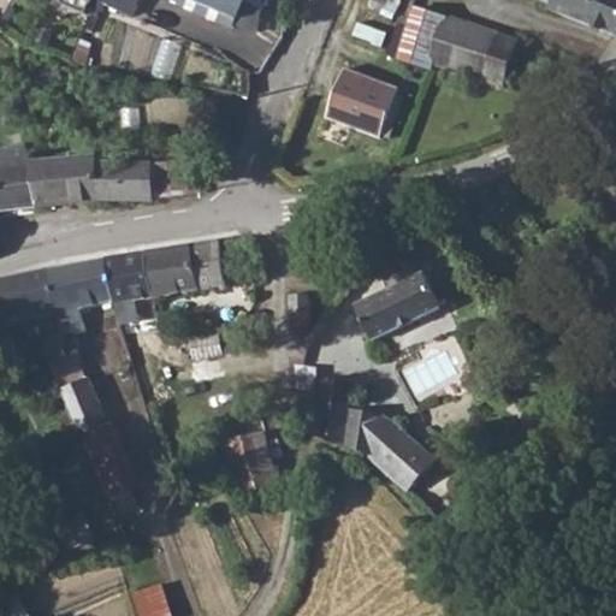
[(95,0),(94,5),(129,19),(137,0),(157,0),(170,5),(172,0),(95,0)]
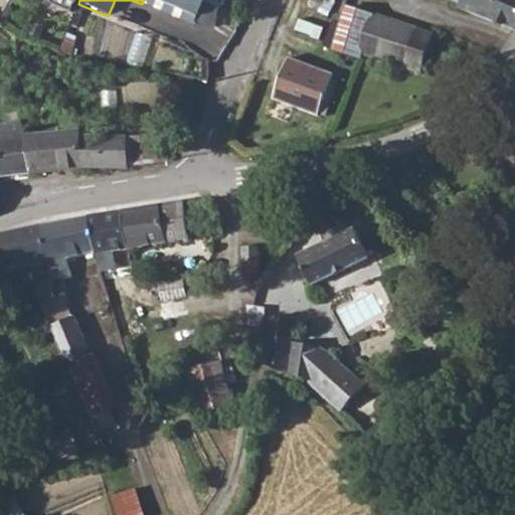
[(148,0),(194,19),(201,0),(148,0)]
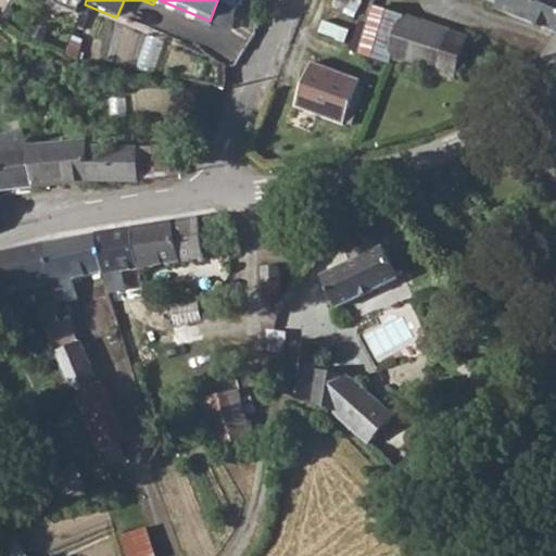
[(326,0),(324,5),(338,11),(342,0),(326,0)]
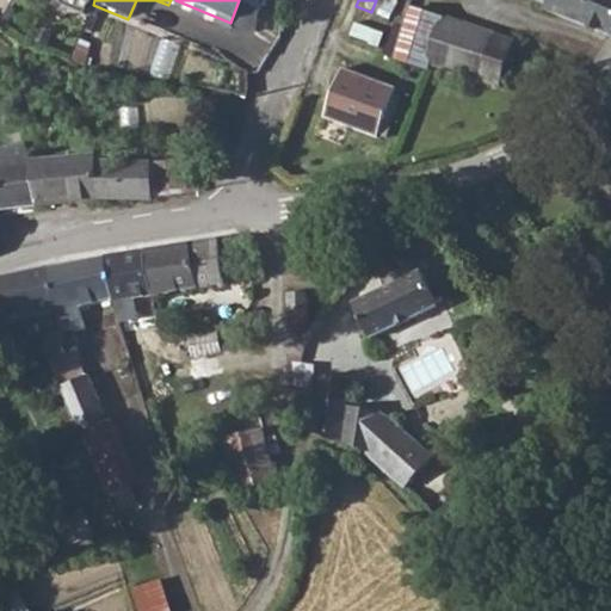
[(610,0),(530,0),(539,4),(541,7),(608,35),(610,25),(610,0)]
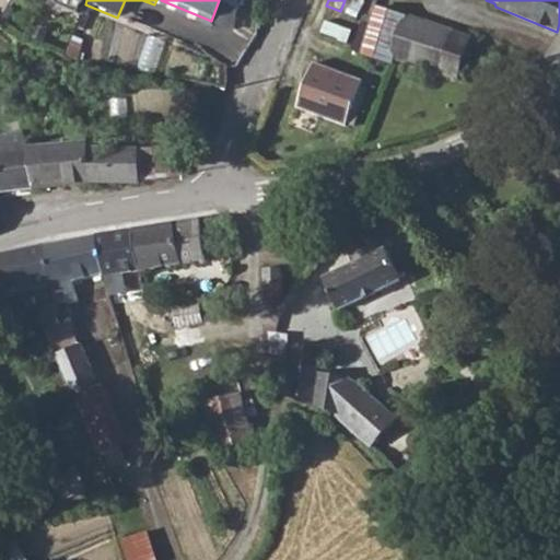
[(372,8),(357,55),(385,63),(387,58),(436,73),(448,33),(372,8)]
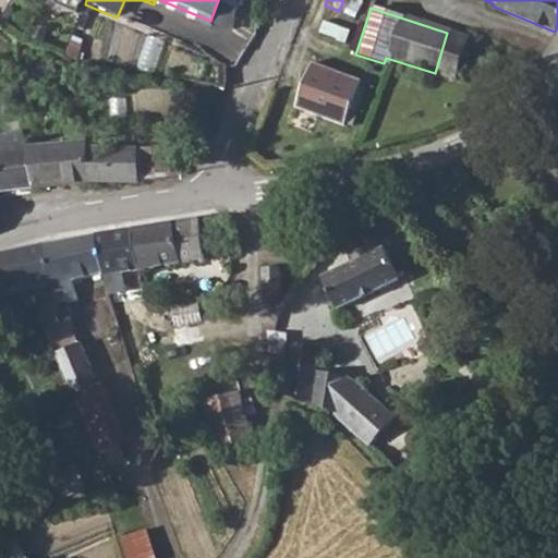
[(319,20),(314,34),(339,43),(344,29),(319,20)]
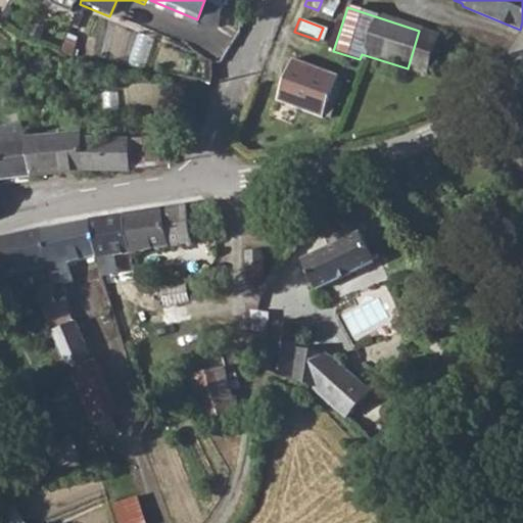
[(419,31),(408,68),(430,77),(432,69),(425,66),(435,35),(419,31)]
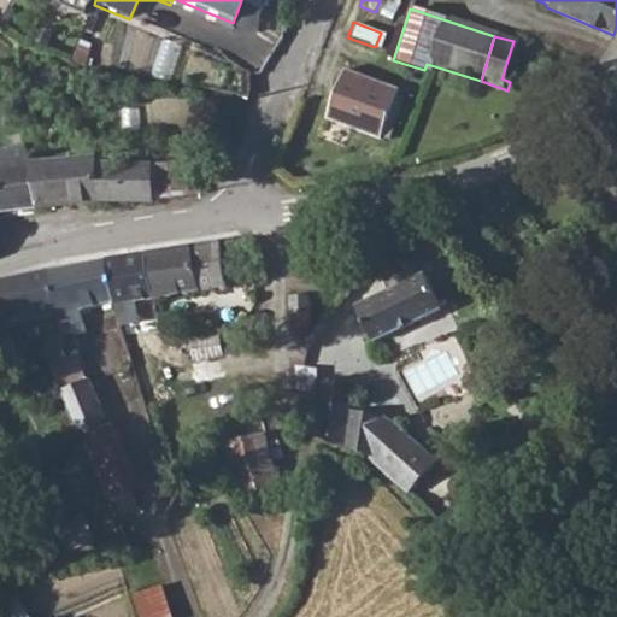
[(380,90),(371,88),(327,76),(316,119),(315,125),(350,134),(369,139),(380,90)]
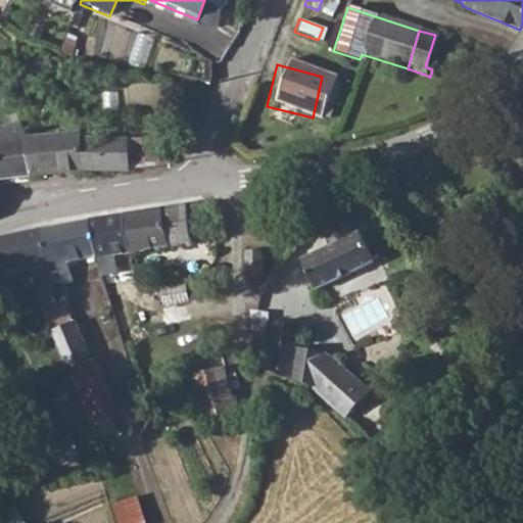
[(0,123),(0,178),(60,171),(55,136),(27,139),(20,121),(0,123)]
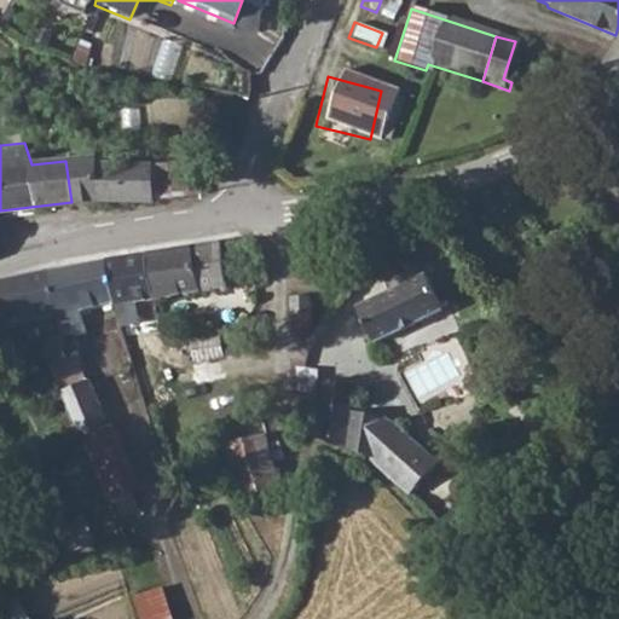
[(97,157),(65,161),(71,202),(96,198),(183,195),(183,189),(206,187),(203,160),(98,168),(97,157)]
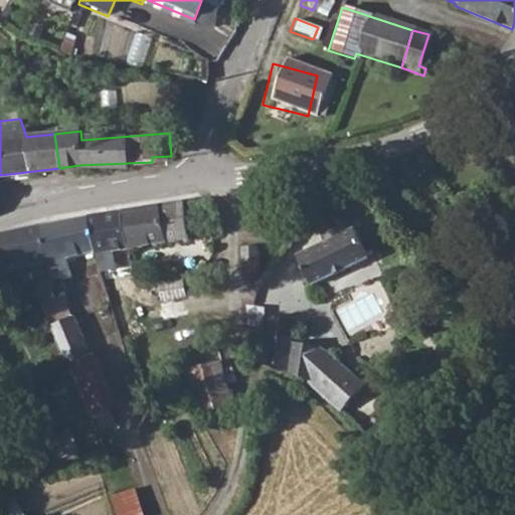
[(514,185),(514,157),(503,179),(514,185)]
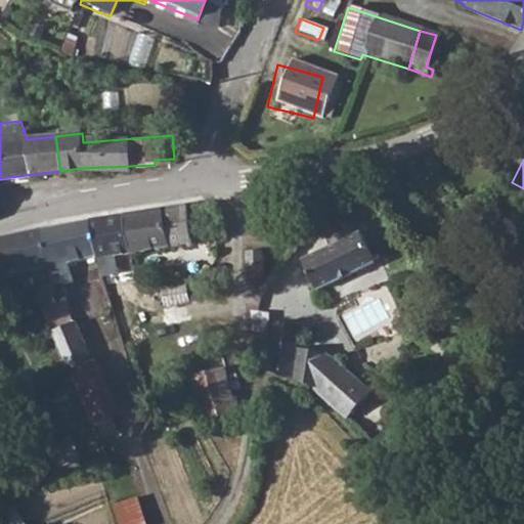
[(205,203),(123,215),(128,252),(222,238),(213,208),(205,203)]
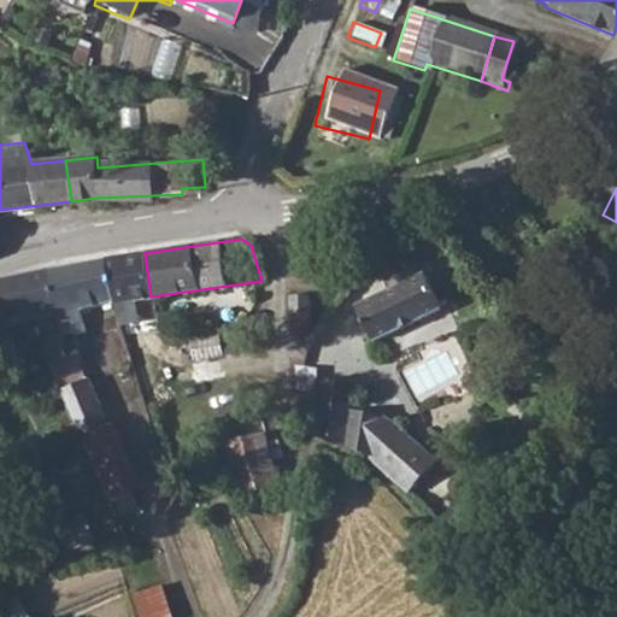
[(145,253),(105,259),(112,299),(113,301),(118,322),(136,319),(133,299),(151,297),(145,253)]
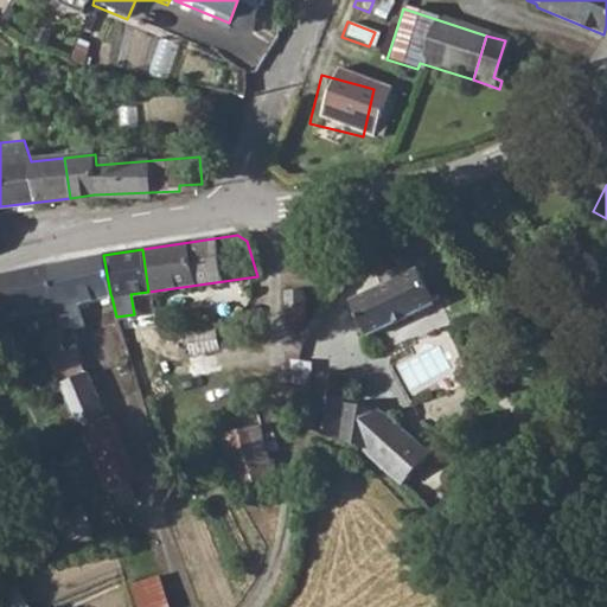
[(103,255),(46,263),(52,306),(57,325),(77,323),(74,301),(110,294),(103,255)]
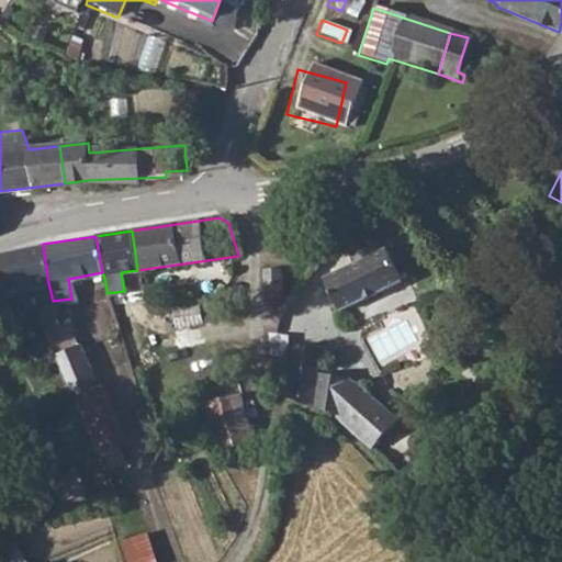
[(43,244),(0,250),(0,282),(2,292),(48,283),(43,244)]
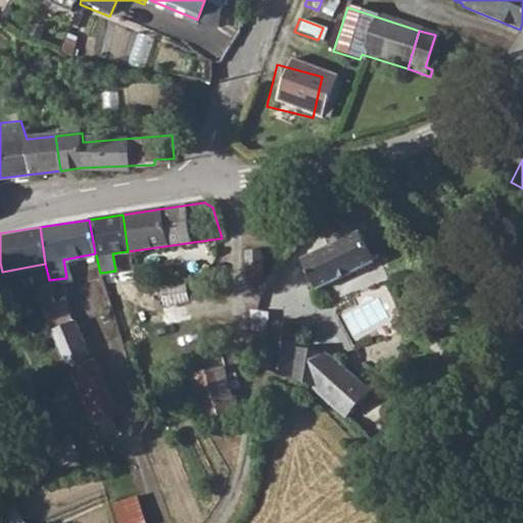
[(358,232),(300,259),(315,289),(372,262),(358,232)]
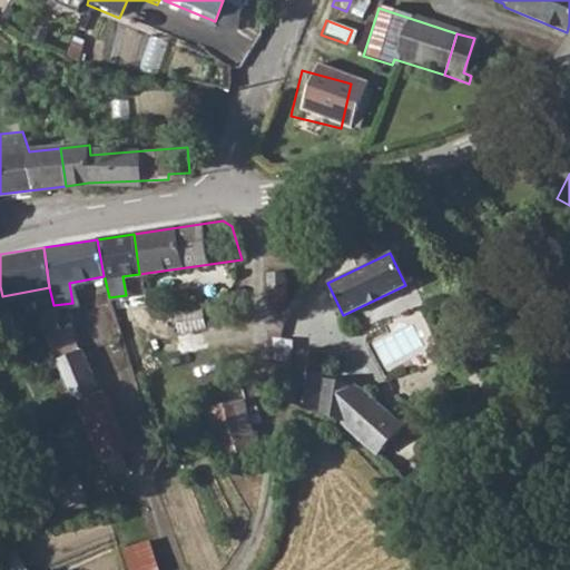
[(265,292),(265,300),(267,305),(274,307),(283,306),(288,303),(291,296),(290,291),(284,285),(281,267),(265,269),(268,287),(265,292)]
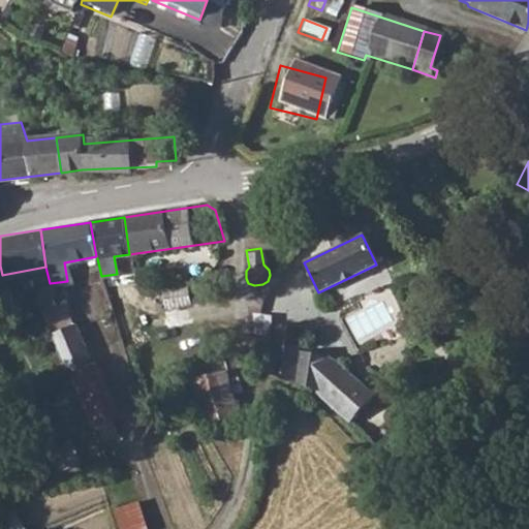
[(50,286),(35,289),(38,304),(53,301),(50,286)]
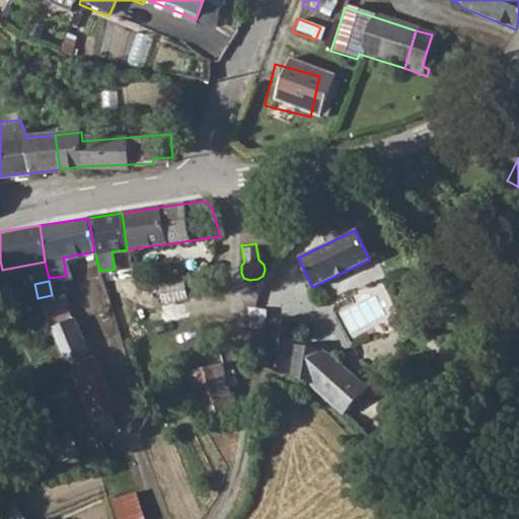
[(53,302),(41,308),(47,320),(69,367),(90,358),(62,297),(53,302)]
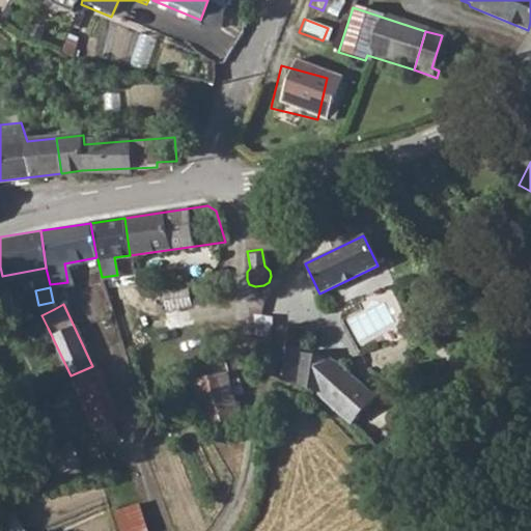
[(264,316),(254,315),(254,340),(270,341),(270,331),(272,330),(272,317),(264,316)]
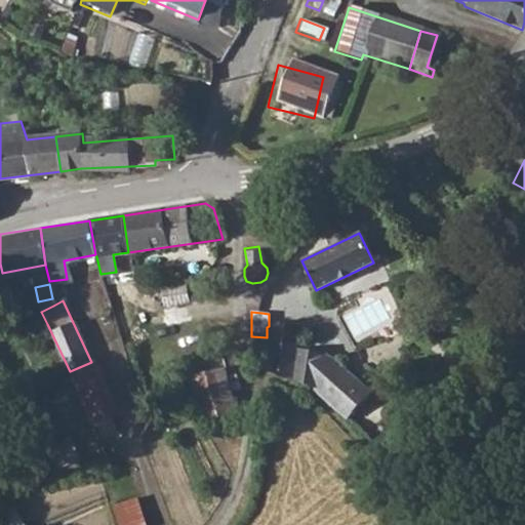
[(289,373),(288,375),(288,378),(311,386),(311,388),(344,417),(369,391),(336,361),(331,356),(320,349),(297,344),(289,373)]
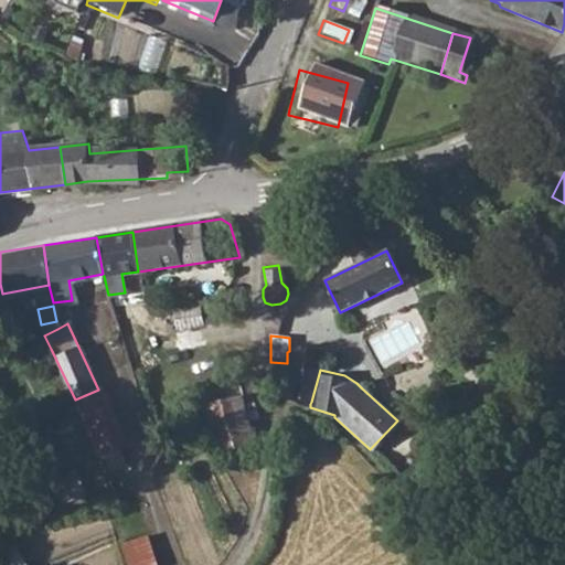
[(206,404),(219,449),(257,439),(246,394),(206,404)]
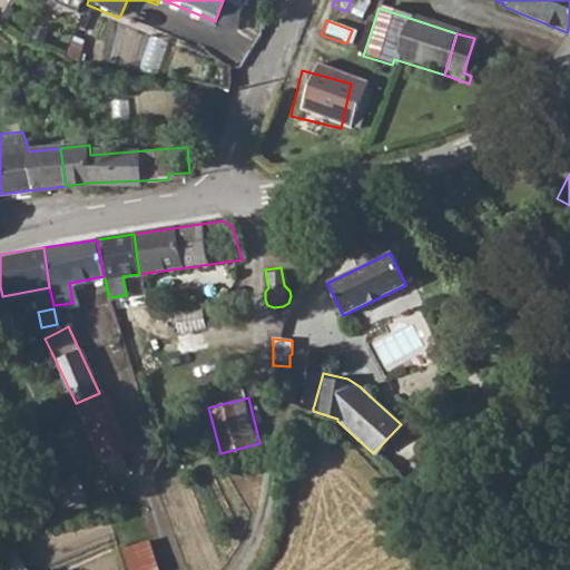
[(123,452),(108,460),(114,473),(129,467),(123,452)]
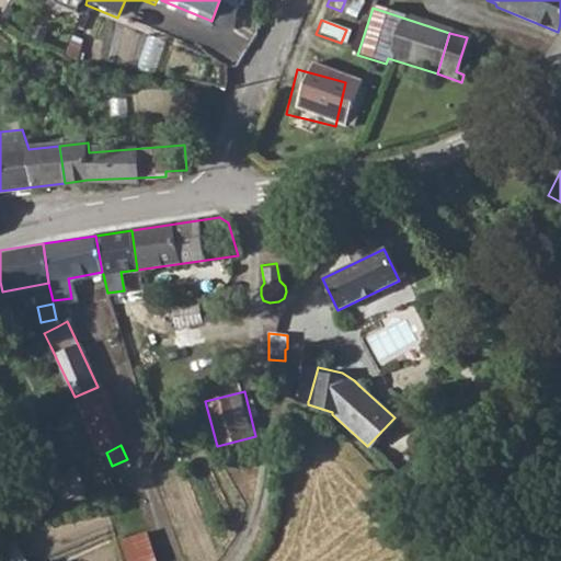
[(75,469),(57,479),(70,502),(88,493),(75,469)]
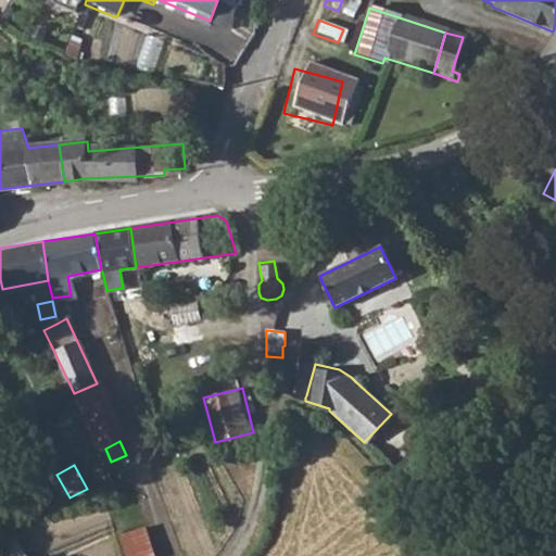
[(126,531),(129,555),(158,555),(153,527),(126,531)]
